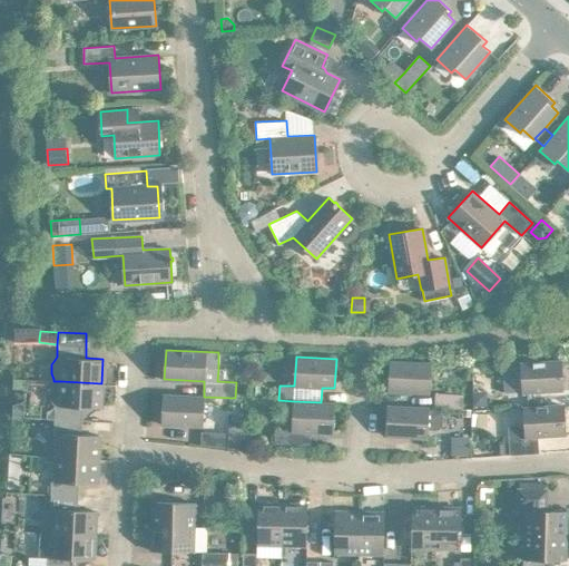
[(520,363),(522,392),(562,390),(560,360),(520,363)]
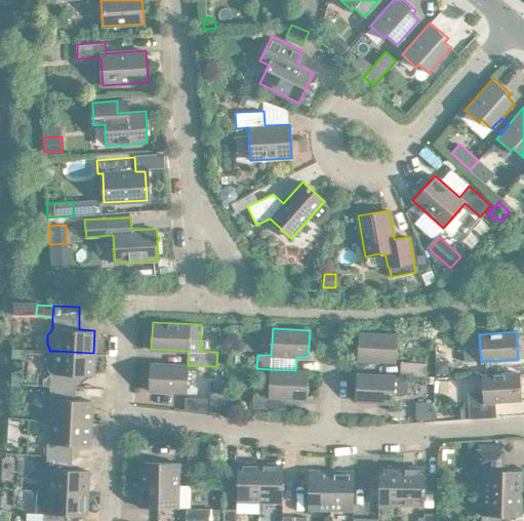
[(358,360),(395,362),(396,334),(359,332),(358,360)]
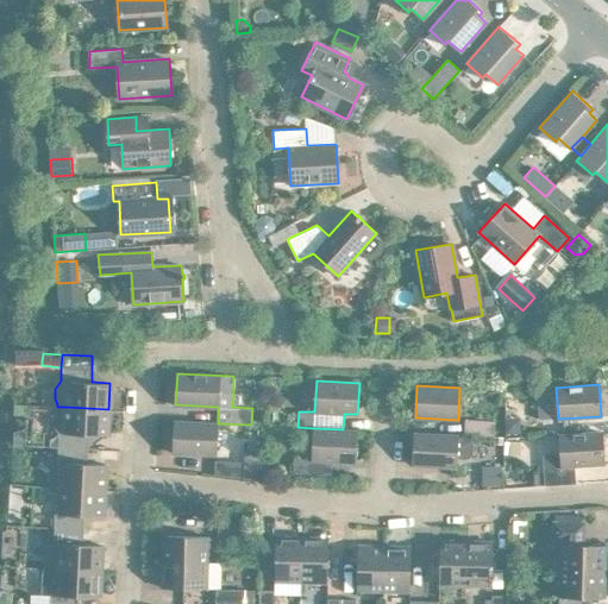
[(16,404),(14,415),(26,416),(27,404),(16,404)]
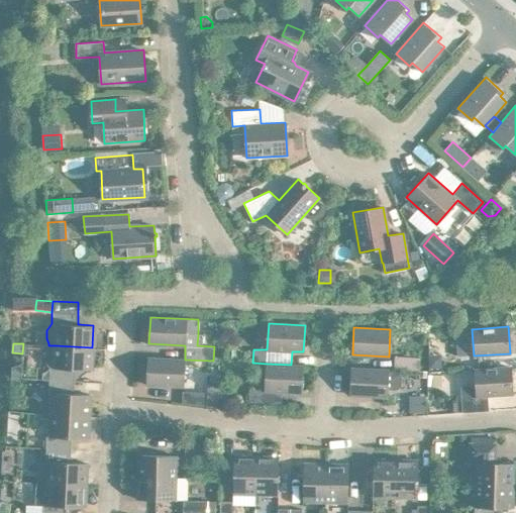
[(42,373),(41,380),(49,380),(75,381),(75,369),(91,370),(92,347),(56,345),(48,345),(48,347),(45,352),(45,361),(47,365),(49,367),(46,371),(42,373)]
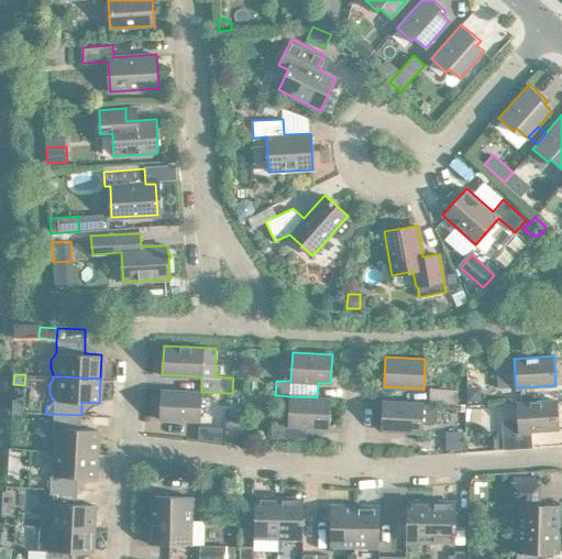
[(466,386),(466,402),(482,402),(482,387),(466,386)]
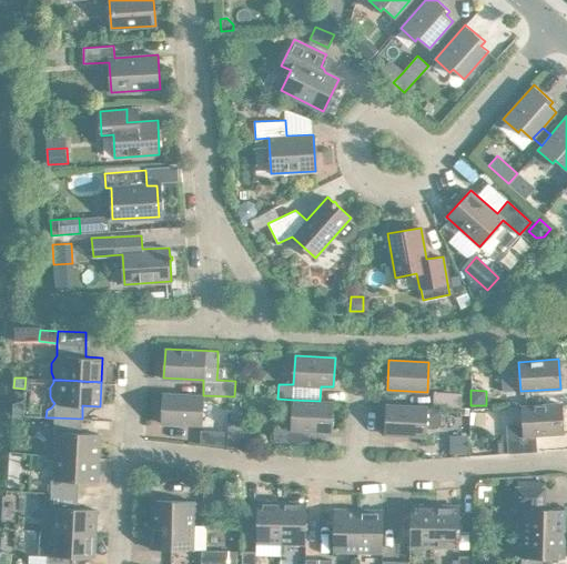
[(434,391),(433,406),(441,406),(461,408),(462,393),(434,391)]
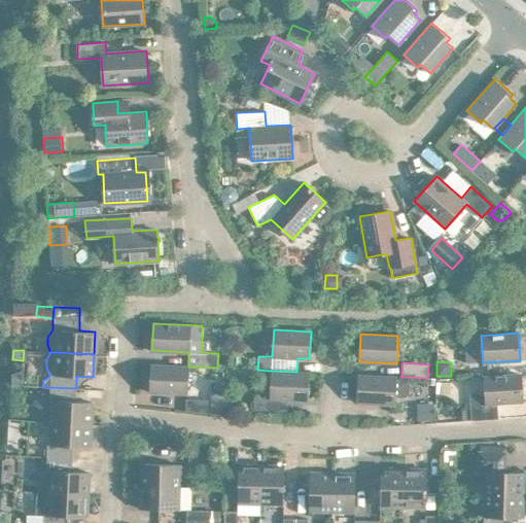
[(149,392),(186,393),(188,367),(151,364),(149,392)]
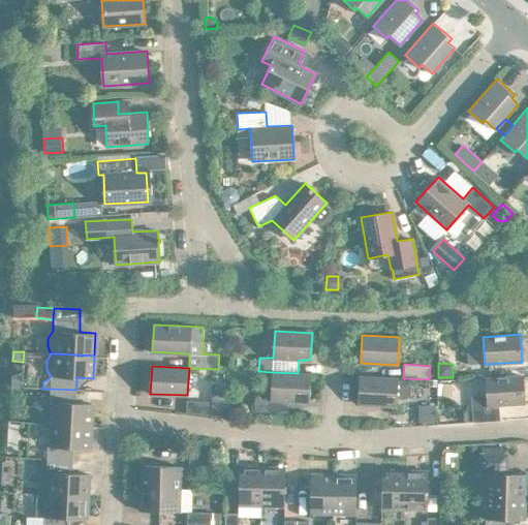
[(298,373),(273,372),(271,399),(255,398),(255,412),(282,414),(283,400),(308,401),(310,374),(298,373)]
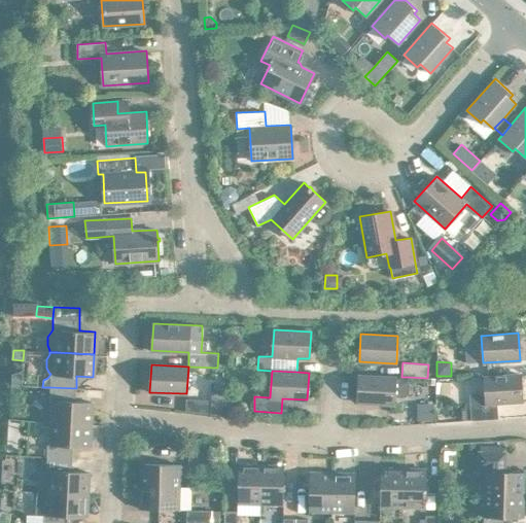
[(469,394),(470,420),(497,419),(496,403),(522,402),(521,374),(484,377),(485,393),(469,394)]
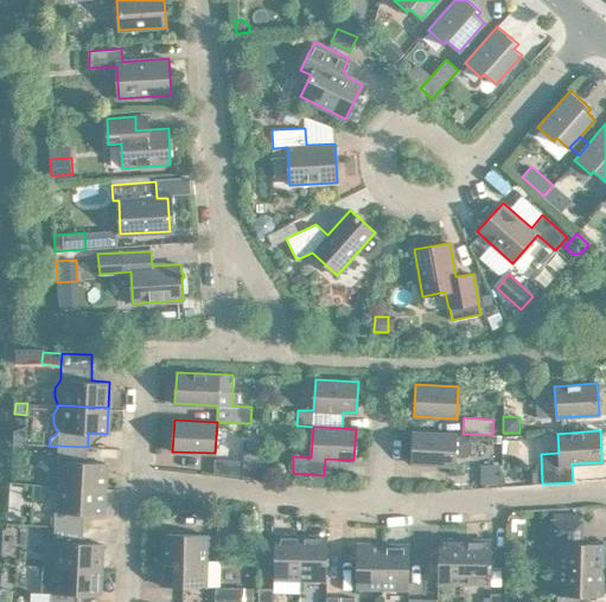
[(471,434),(463,434),(455,433),(455,434),(413,431),(412,463),(454,466),(454,455),(465,455),(470,453),(471,434)]
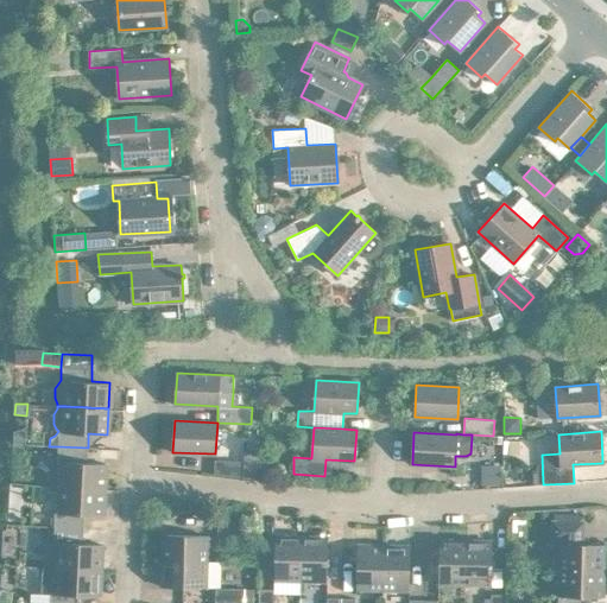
[(509,440),(509,455),(519,455),(519,440),(509,440)]
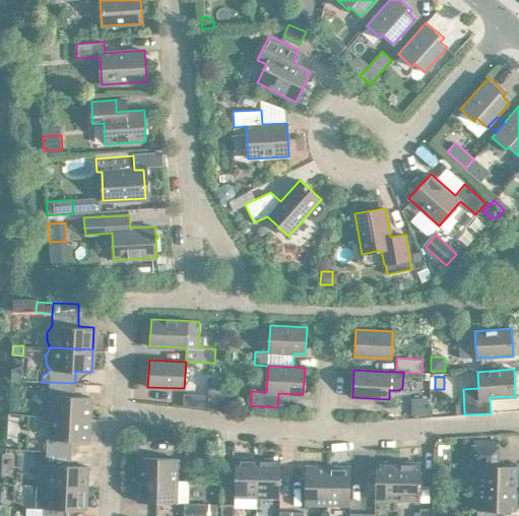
[(53,395),(52,416),(88,418),(89,396),(74,395),(75,383),(50,382),(49,395),(53,395)]
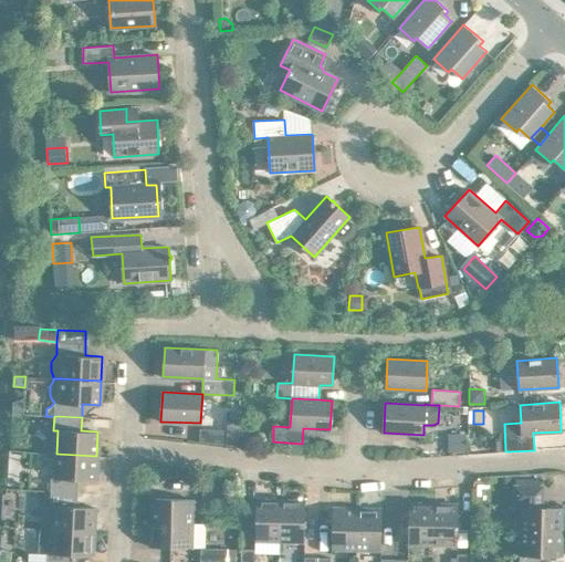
[(466,434),(448,434),(448,451),(466,451),(466,434)]
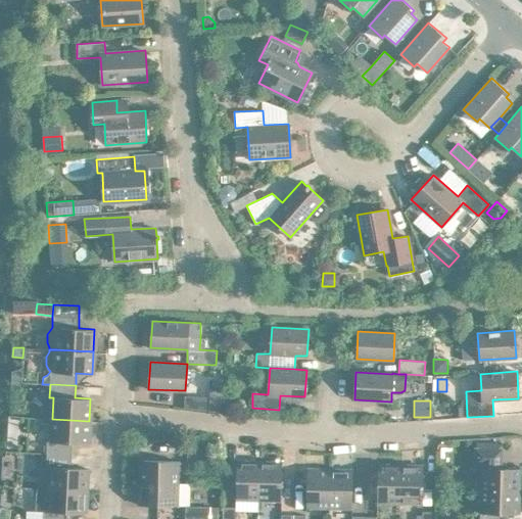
[(47,440),(46,454),(72,455),(73,442),(88,443),(89,421),(52,419),(51,440),(47,440)]
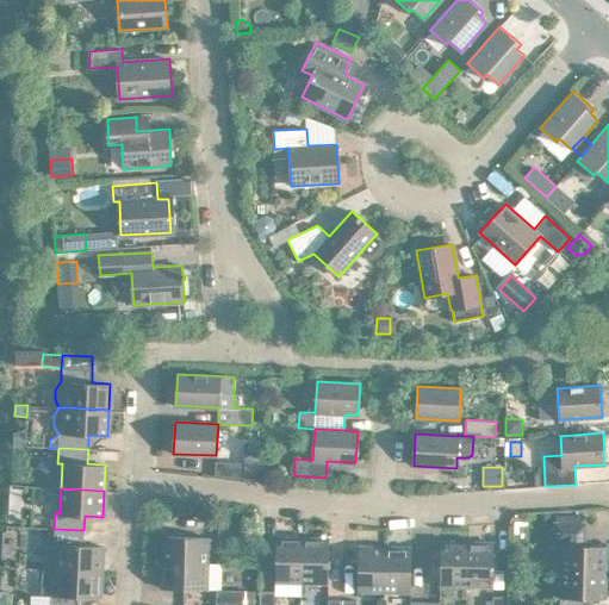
[(218,537),(247,538),(247,523),(218,523),(218,537)]
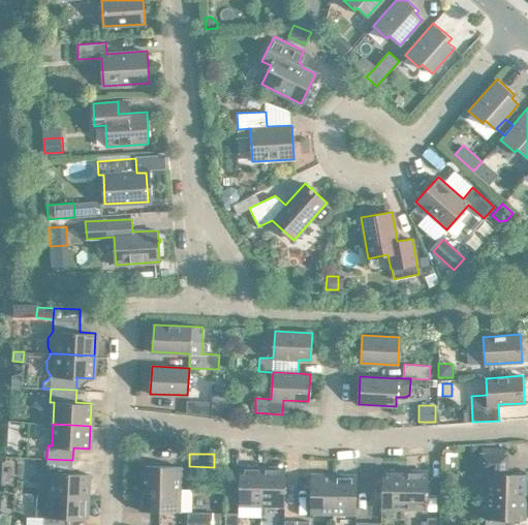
[(488,467),(488,496),(524,497),(525,473),(506,473),(506,455),(482,455),(482,467),(488,467)]
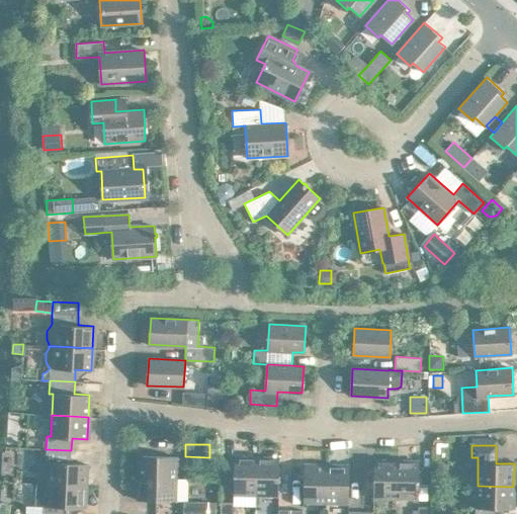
[(50,462),(49,484),(85,486),(86,463),(70,462),(71,450),(46,449),(45,462),(50,462)]
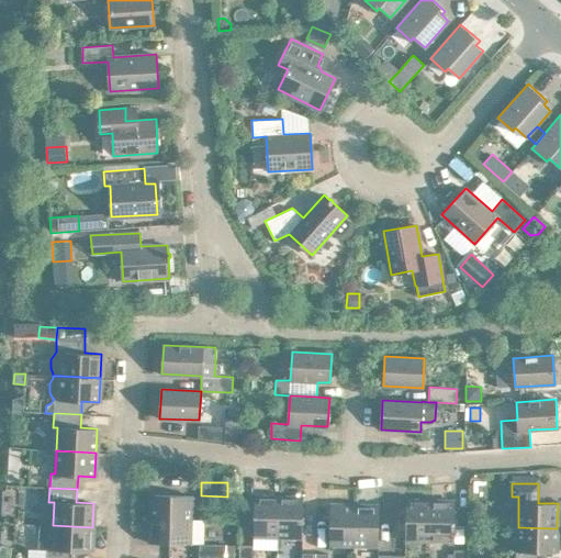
[(152,494),(150,519),(190,520),(191,495),(152,494)]
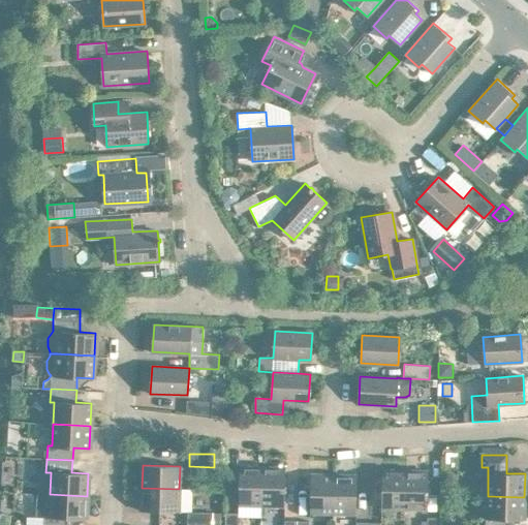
[(239,504),(261,504),(262,467),(239,467),(239,504)]
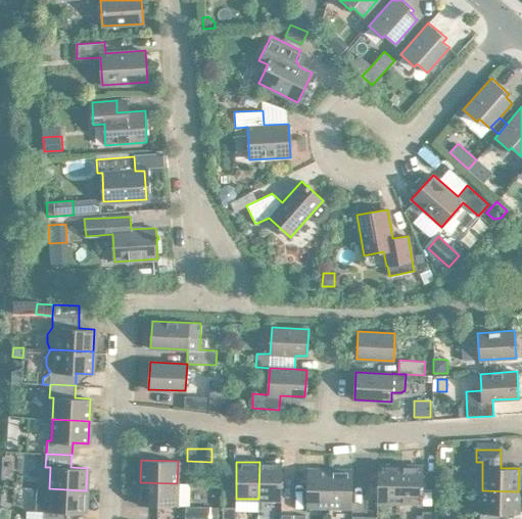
[(259,462),(258,499),(281,500),(282,463),(259,462)]
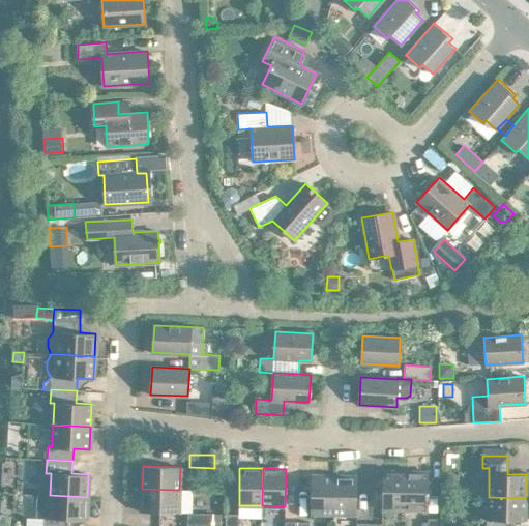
[(382,508),(405,508),(406,472),(383,471),(382,508)]
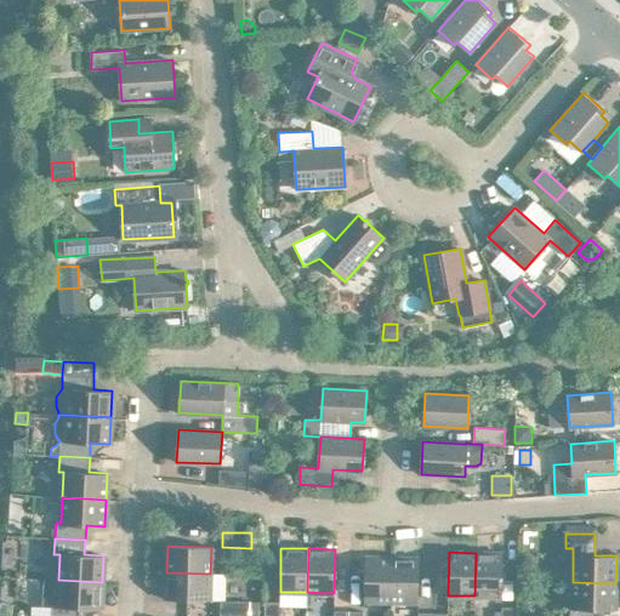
[(476,553),(475,595),(501,597),(502,553),(476,553)]
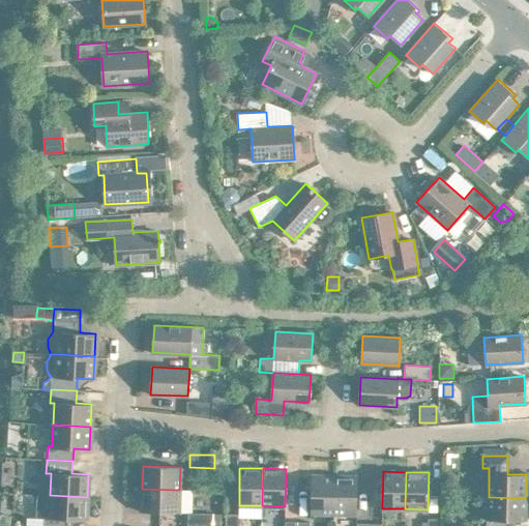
[(311,513),(333,514),(334,476),(312,476),(311,513)]
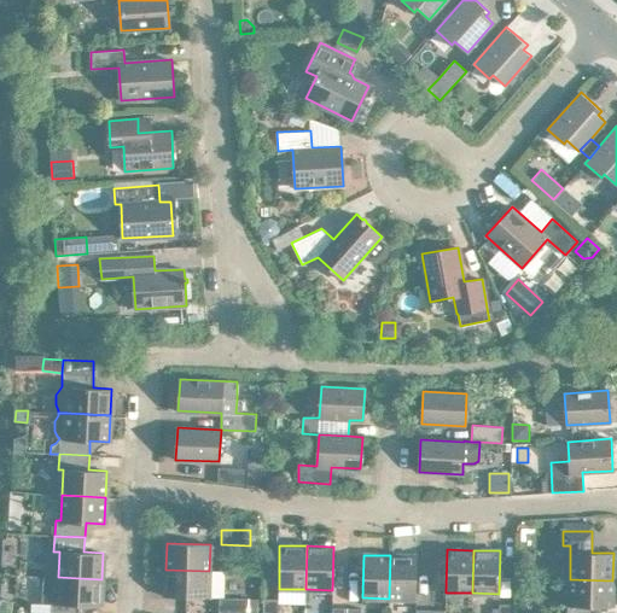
[(390,555),(389,599),(415,599),(417,556),(390,555)]
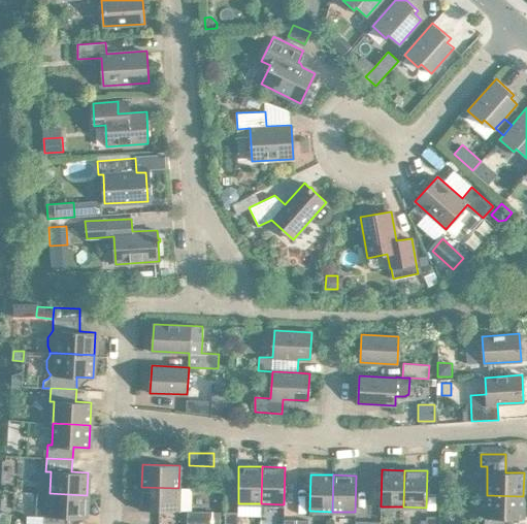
[(178,488),(141,487),(141,510),(178,511),(178,488)]
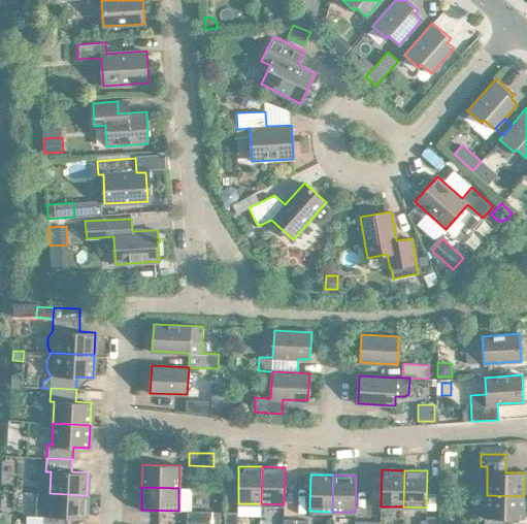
[(43,515),(42,523),(68,523),(69,517),(85,518),(87,495),(50,493),(37,492),(36,515),(43,515)]
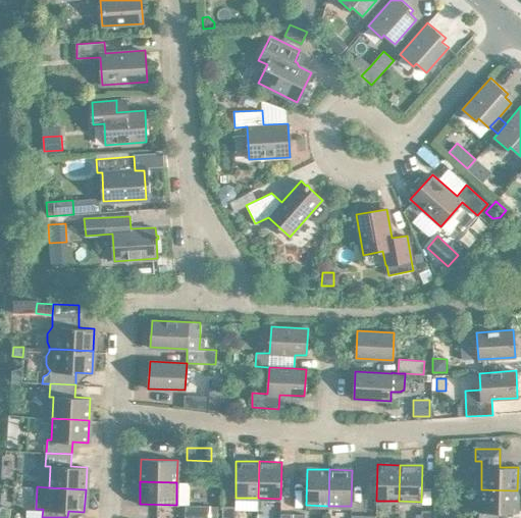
[(517,490),(481,489),(479,517),(496,517),(497,512),(517,513),(517,490)]
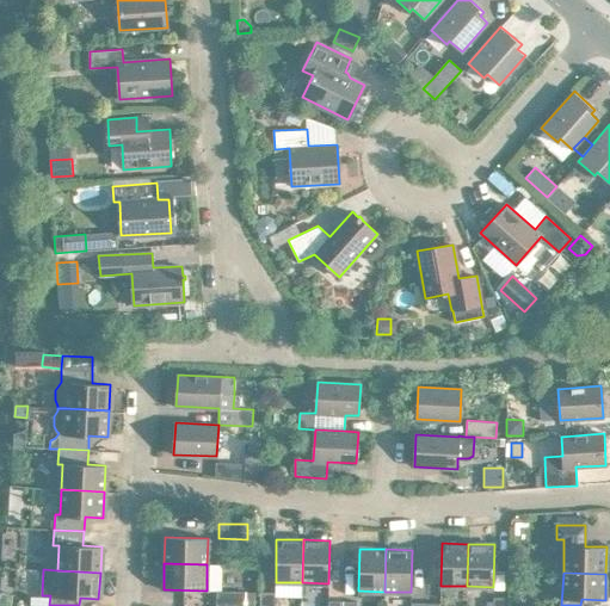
[(216,605),(245,605),(245,592),(216,591),(216,605)]
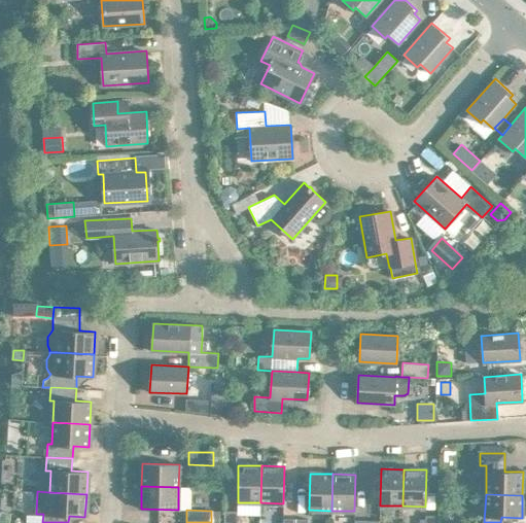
[(236,522),(237,511),(224,511),(223,522),(236,522)]
